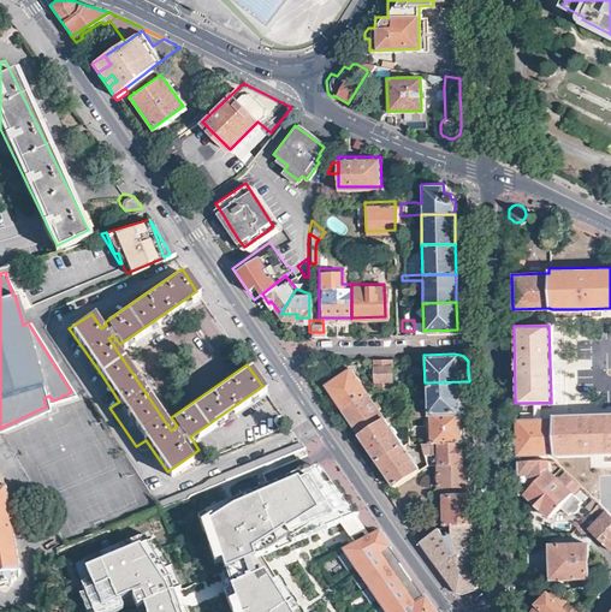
[(379,355),(371,355),(371,372),(371,384),(389,382),(389,355),(379,355)]
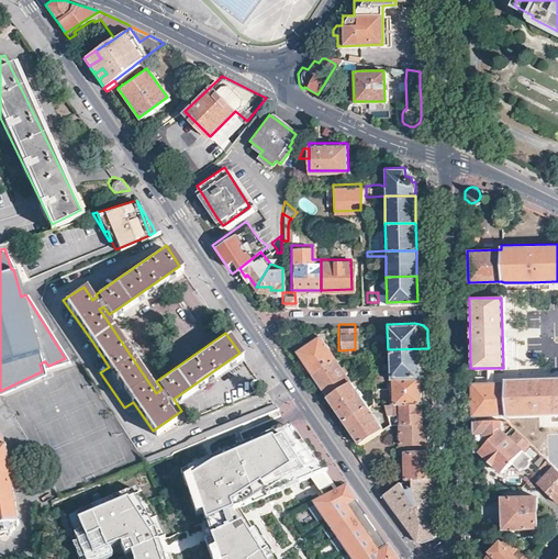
[(294,350),(309,371),(332,355),(317,335),(294,350)]
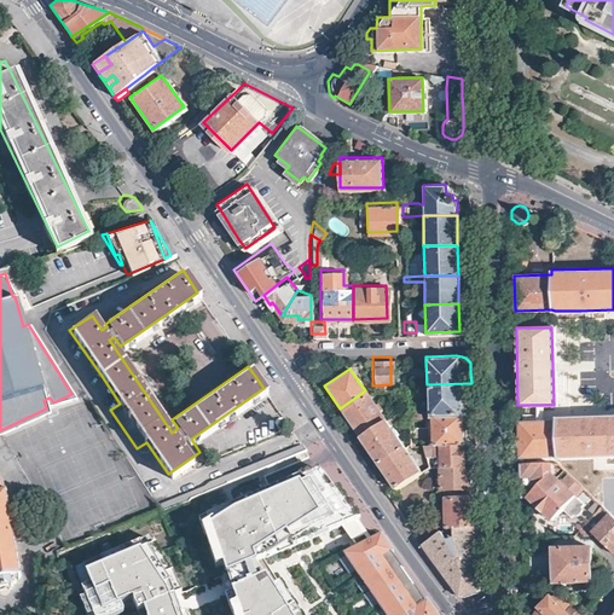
[(471,395),(471,383),(427,384),(427,408),(405,408),(405,415),(429,415),(461,413),(459,396),(471,396),(471,395)]
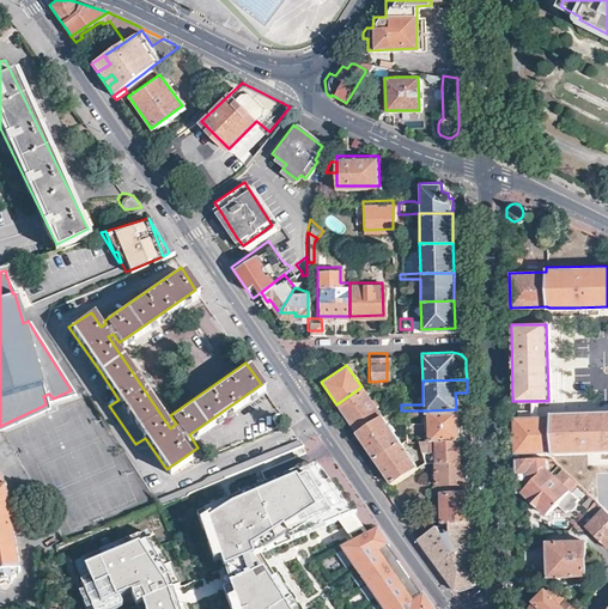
[(362,387),(336,405),(354,430),(380,413),(362,387)]
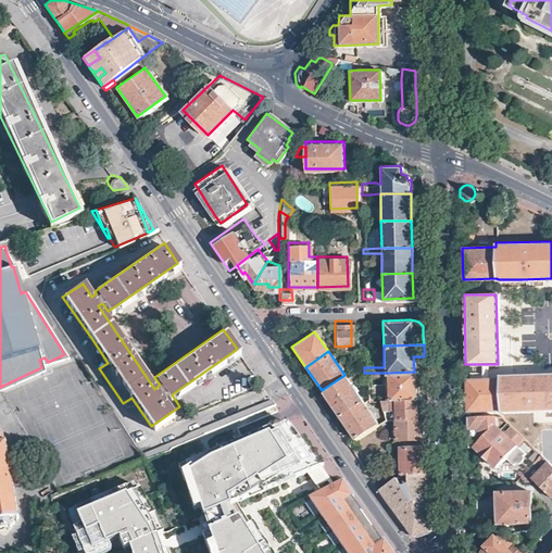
[(355,373),(353,368),(345,375),(322,390),(337,413),(364,394),(364,391),(364,390),(358,394),(348,378),(355,373)]
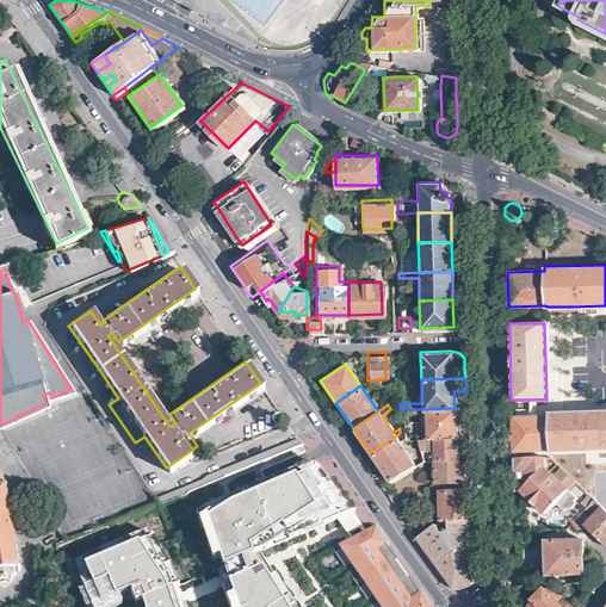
[(424,409),(425,435),(455,435),(455,408),(424,409)]
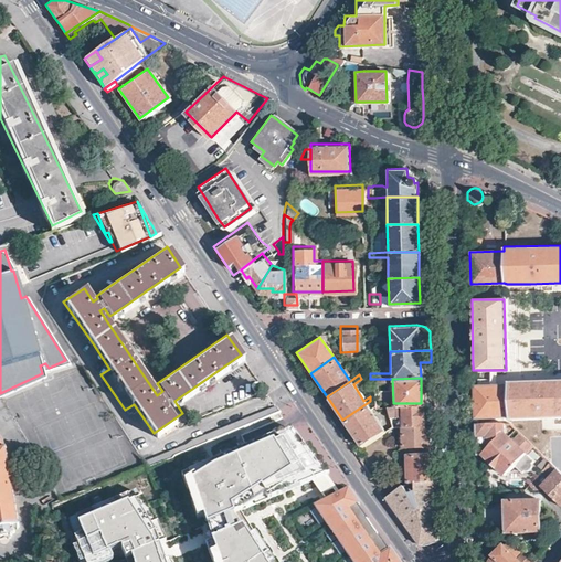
[(473,389),(474,417),(500,417),(506,417),(506,419),(537,419),(560,417),(560,381),(506,382),(506,385),(474,385),(473,386),(473,389)]
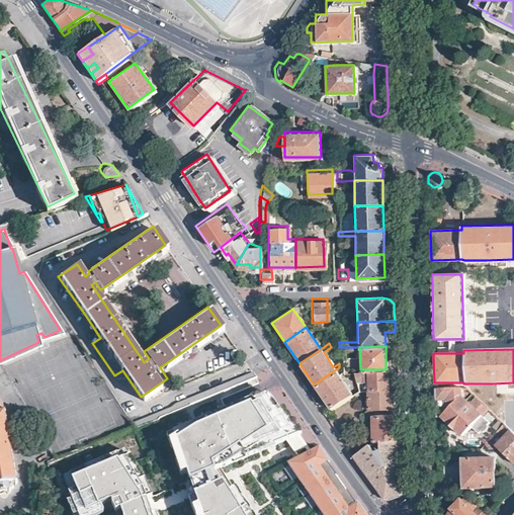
[(314,384),(329,407),(353,390),(353,389),(350,382),(346,385),(337,372),(341,370),(339,367),(314,384)]
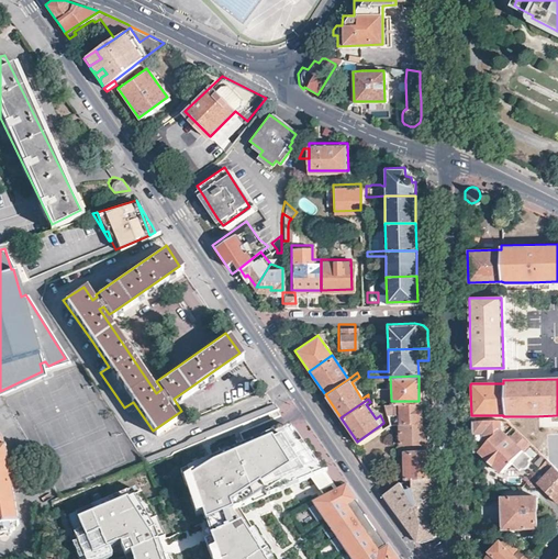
[(420,421),(419,401),(391,401),(382,401),(383,421),(398,421),(420,421)]
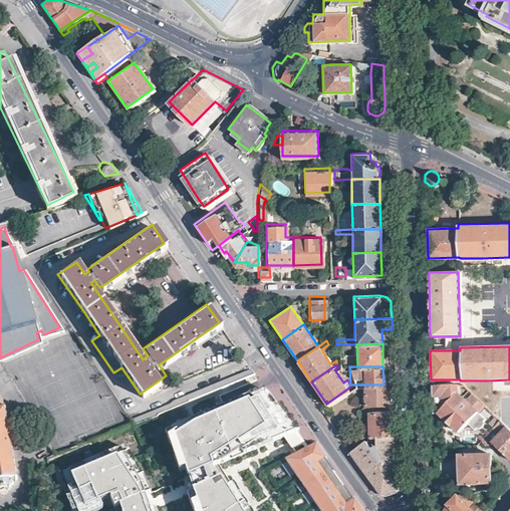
[(363,385),(363,404),(384,404),(393,403),(393,393),(384,393),(384,385),(363,385)]
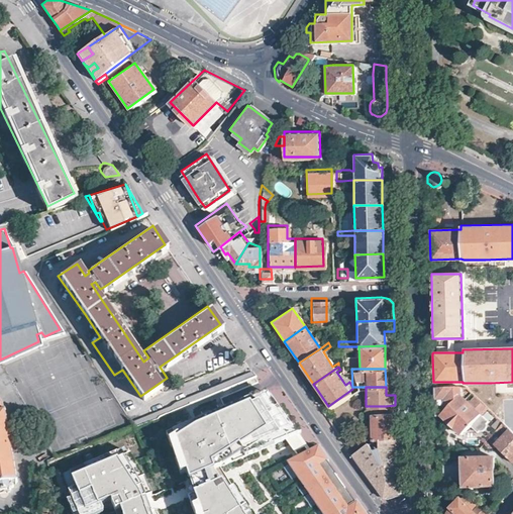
[(433,401),(433,413),(439,413),(450,413),(462,398),(466,400),(469,396),(458,387),(433,387),(433,401)]
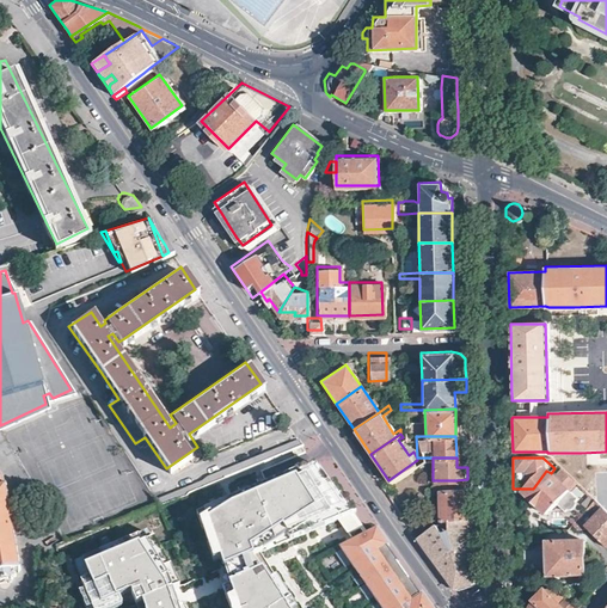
[(284,607),(250,551),(351,508),(330,478),(325,480),(310,459),(200,503),(221,562),(225,560),(232,577),(220,583),(227,607),(284,607)]
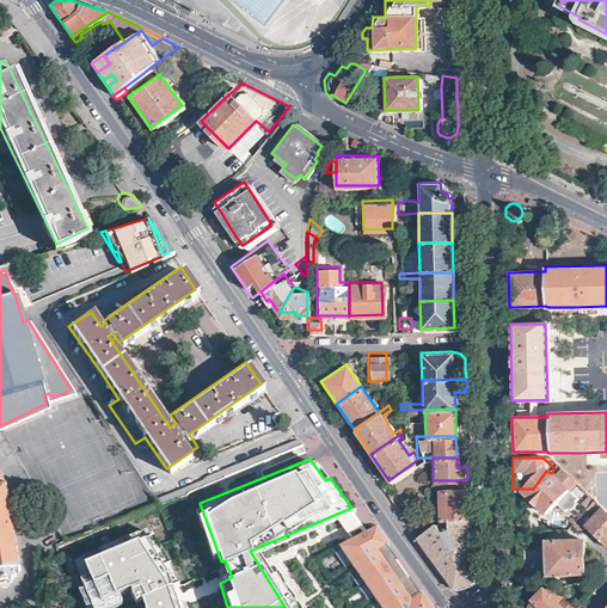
[(533,489),(520,489),(544,511),(553,502),(555,503),(556,503),(564,510),(565,509),(566,509),(568,509),(570,509),(572,507),(575,504),(575,502),(575,501),(575,499),(575,498),(576,496),(566,486),(570,483),(555,468),(551,473),(546,471),(533,489)]
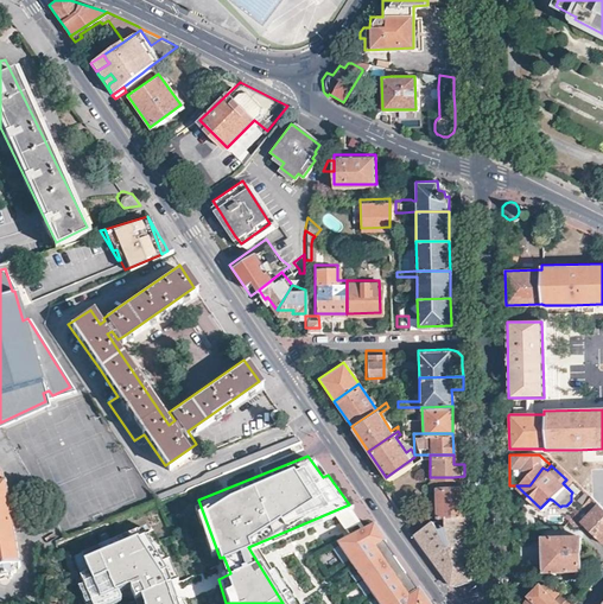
[(591,466),(577,478),(588,490),(601,478),(591,466)]
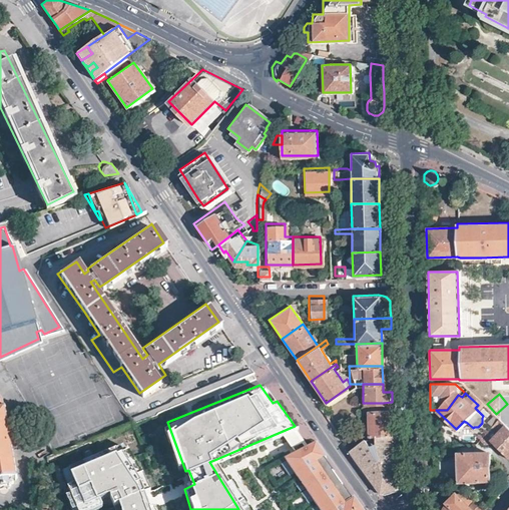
[(0,487),(5,486),(5,483),(8,482),(10,478),(14,478),(11,449),(11,448),(14,448),(15,447),(18,446),(20,442),(21,439),(21,437),(20,435),(19,432),(17,430),(15,429),(12,428),(3,428),(1,407),(0,405),(0,402),(0,487)]
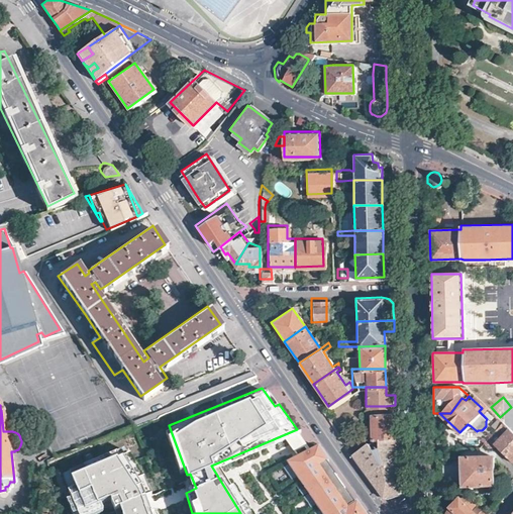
[(371,413),(372,436),(373,437),(396,436),(395,420),(395,405),(386,406),(386,412),(371,413)]
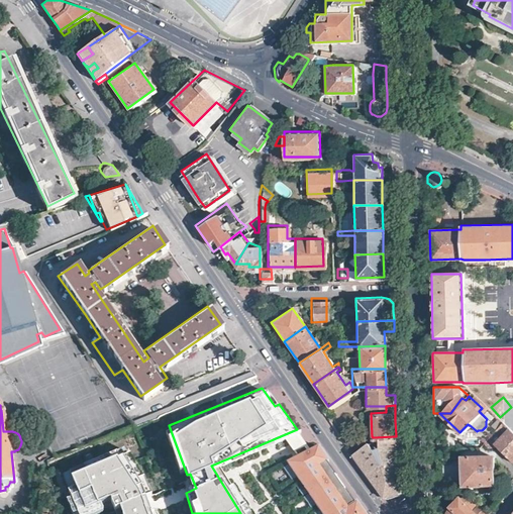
[(499,434),(491,442),(511,459),(512,456),(512,434),(500,424),(494,430),(499,434)]
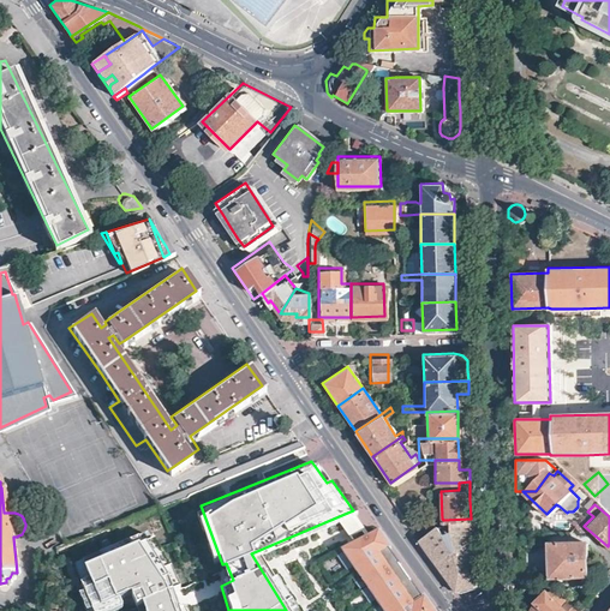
[(438,528),(435,523),(416,538),(436,567),(452,589),(462,586),(472,582),(471,547),(471,519),(443,520),(443,525),(438,528)]
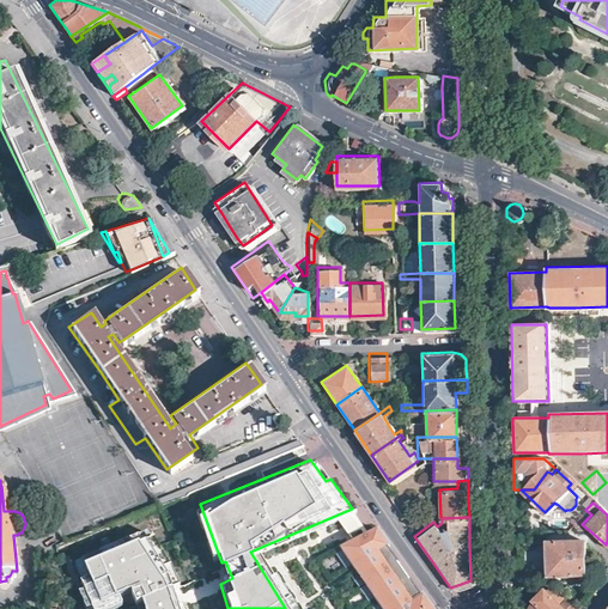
[(429,608),(372,527),(335,544),(380,608),(429,608)]
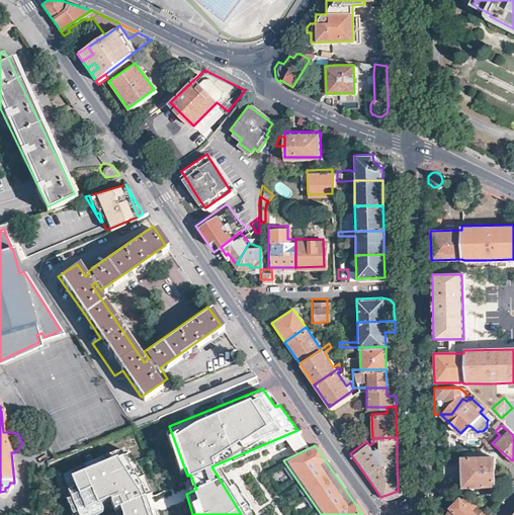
[(148,514),(147,509),(143,510),(139,496),(142,495),(138,485),(124,463),(119,464),(113,450),(65,470),(72,485),(65,487),(75,510),(106,497),(110,509),(113,508),(115,514),(148,514)]
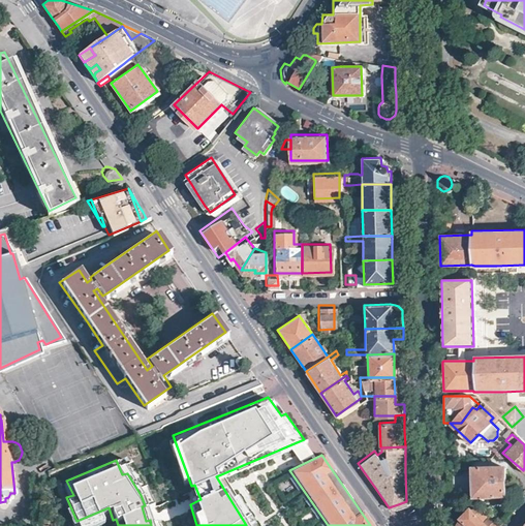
[(502,464),(473,466),(470,466),(471,495),(472,496),(503,495),(502,464)]
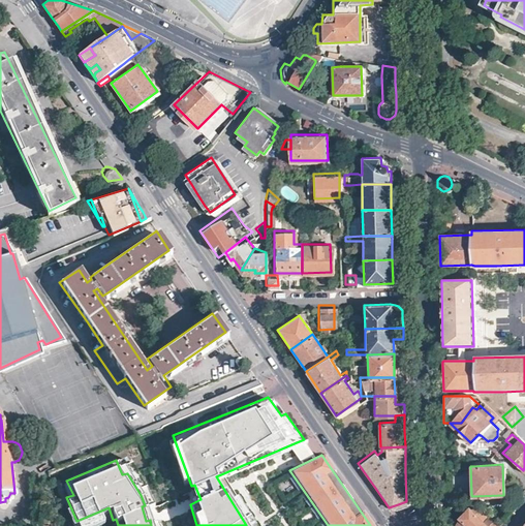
[(492,525),(496,522),(487,513),(481,519),(469,507),(458,519),(459,521),(457,523),(456,525),(492,525)]
